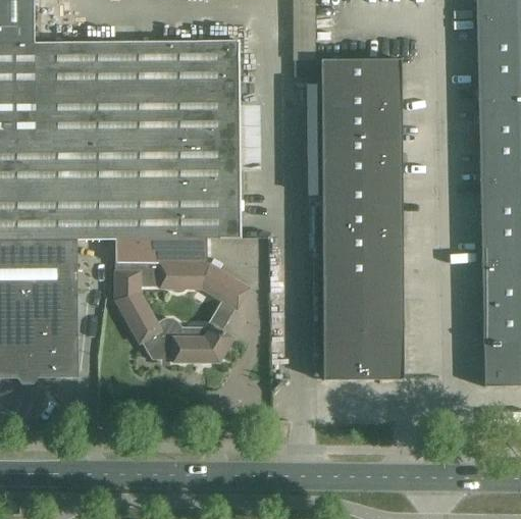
[(0,0),(0,41),(35,41),(34,0),(0,0)]
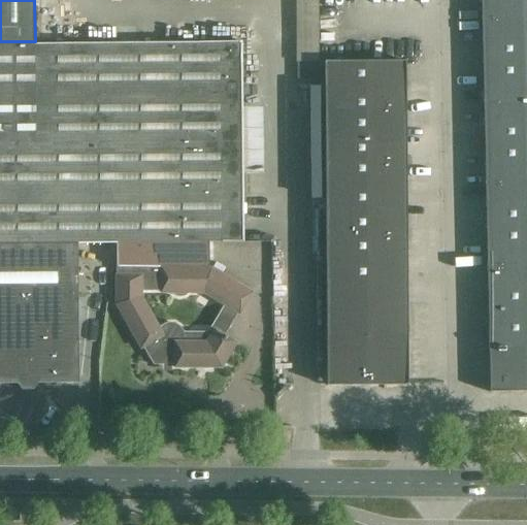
[(320,59),(318,0),(295,0),(297,60),(320,59)]
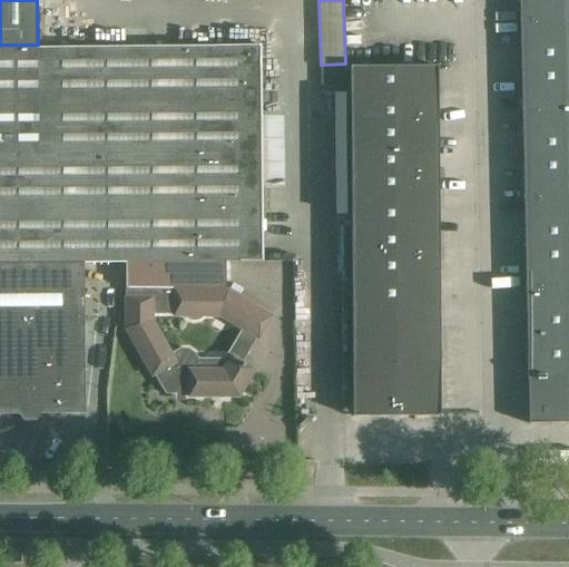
[(520,0),(521,20),(568,19),(568,0),(520,0)]
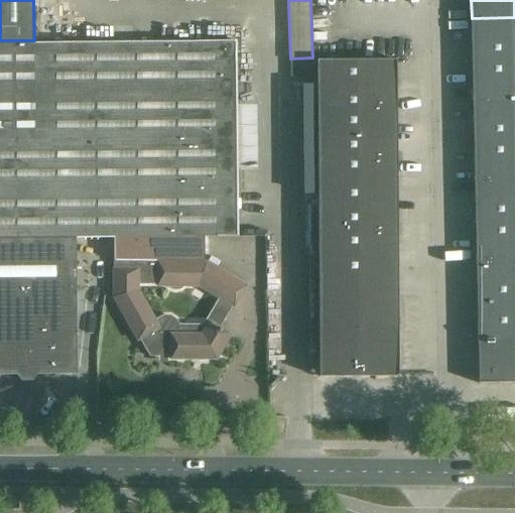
[(514,17),(472,18),(473,58),(514,57),(514,17)]
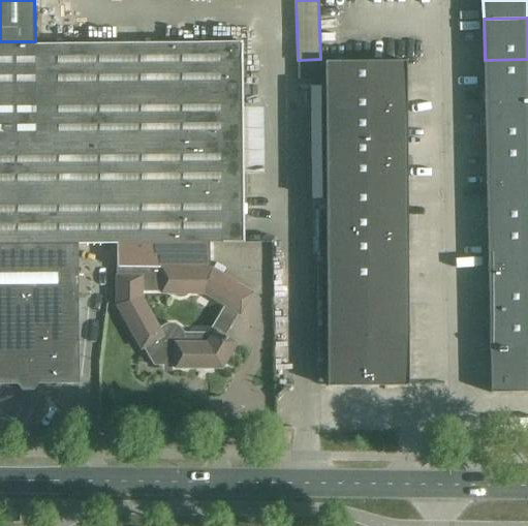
[(0,242),(78,242),(162,241),(159,40),(35,41),(35,92),(35,143),(0,143),(0,242)]
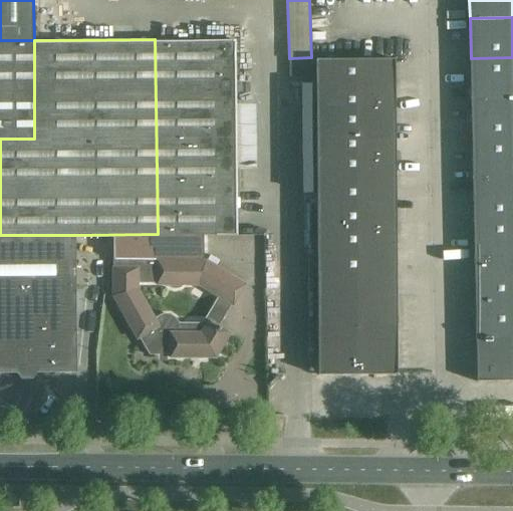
[(235,39),(155,39),(158,234),(237,233),(235,39)]
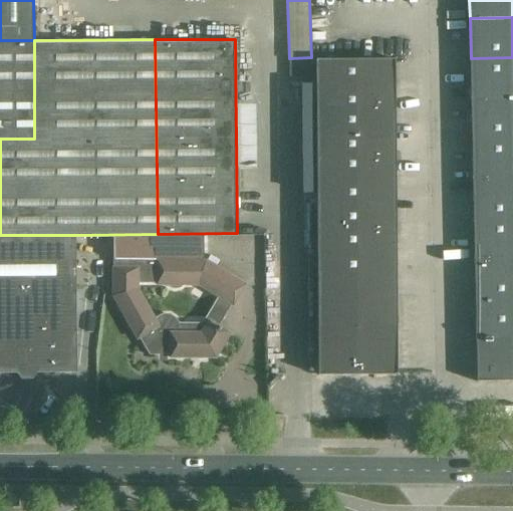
[(0,89),(34,89),(34,40),(0,40),(0,89)]
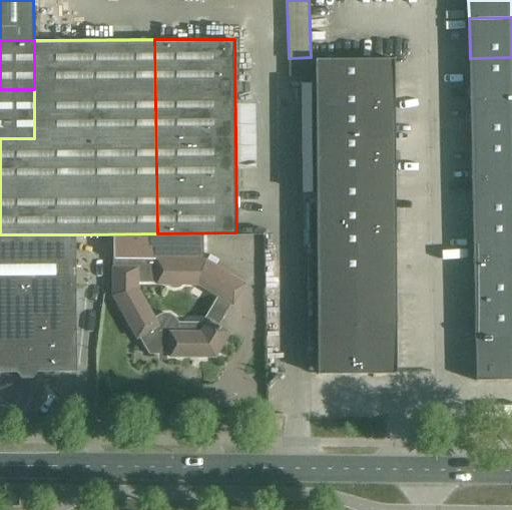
[(397,372),(395,57),(316,57),(318,372),(397,372)]
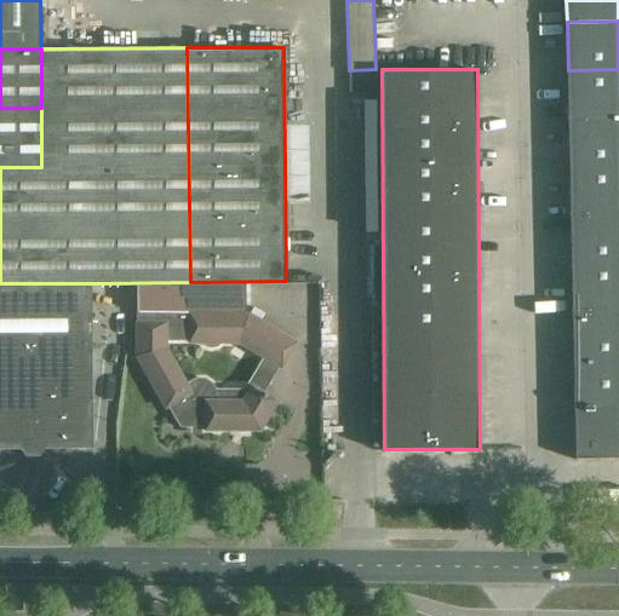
[(618,69),(568,70),(568,119),(618,117),(618,69)]
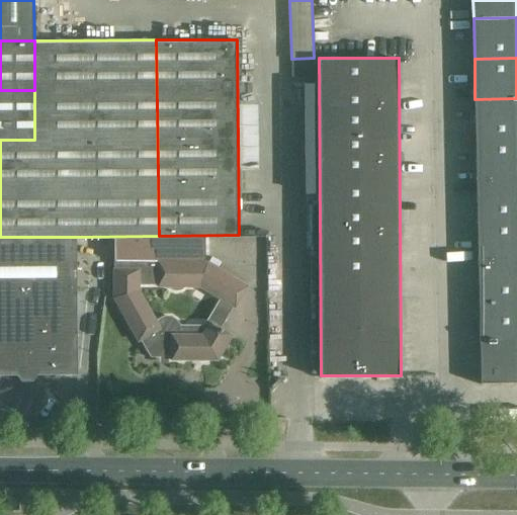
[(34,90),(0,90),(0,140),(34,140),(34,90)]
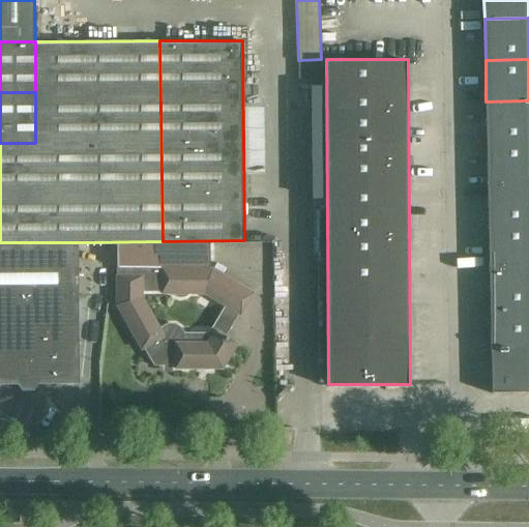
[(528,100),(486,101),(487,143),(528,142),(528,100)]
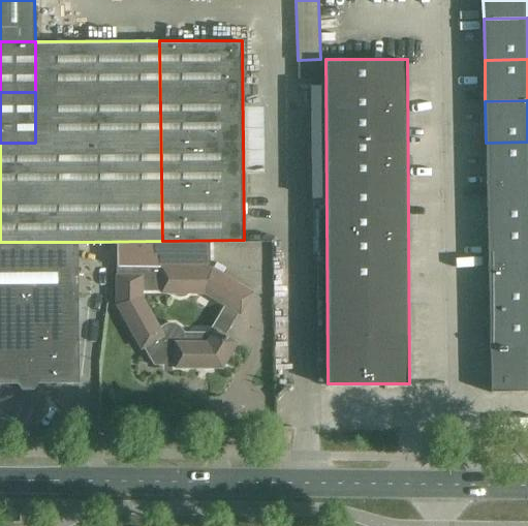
[(527,142),(486,143),(487,184),(527,183),(527,142)]
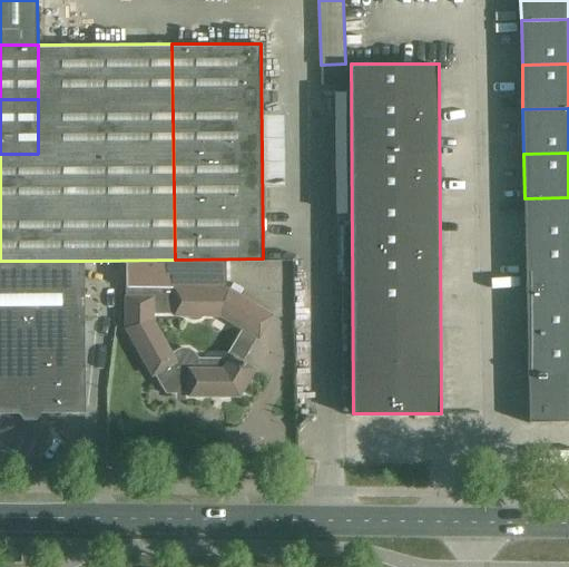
[(568,197),(525,198),(526,243),(568,242),(568,197)]
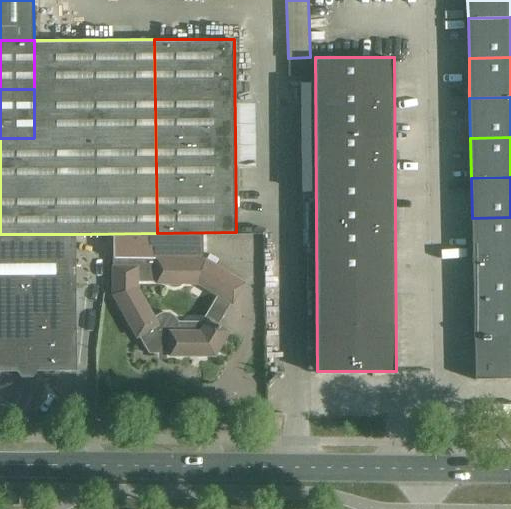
[(473,258),(510,257),(510,217),(472,218),(473,258)]
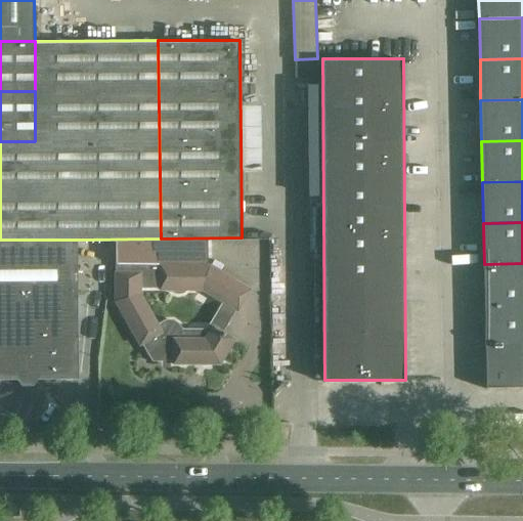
[(0,240),(0,378),(16,379),(22,385),(33,385),(38,378),(78,378),(77,240),(0,240)]
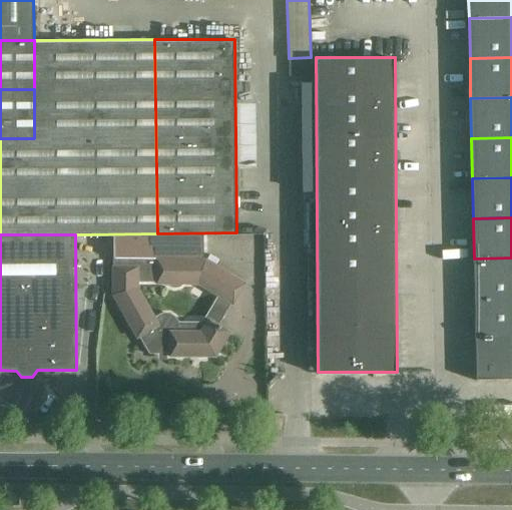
[(217,324),(230,302),(232,303),(244,282),(204,259),(177,258),(156,259),(156,267),(137,267),(137,266),(113,266),(113,294),(137,336),(139,335),(149,353),(170,352),(170,355),(215,355),(229,331),(217,324)]
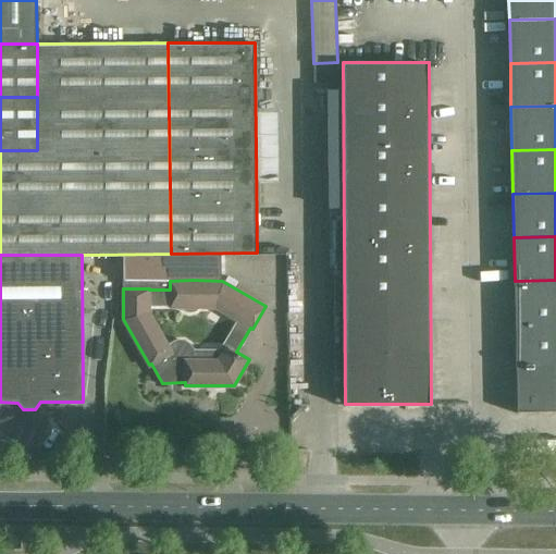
[(555,280),(515,281),(516,324),(555,323),(555,280)]
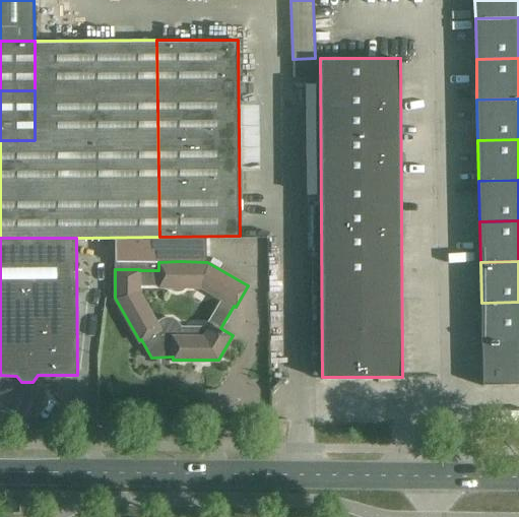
[(518,302),(481,303),(483,384),(518,383),(518,302)]
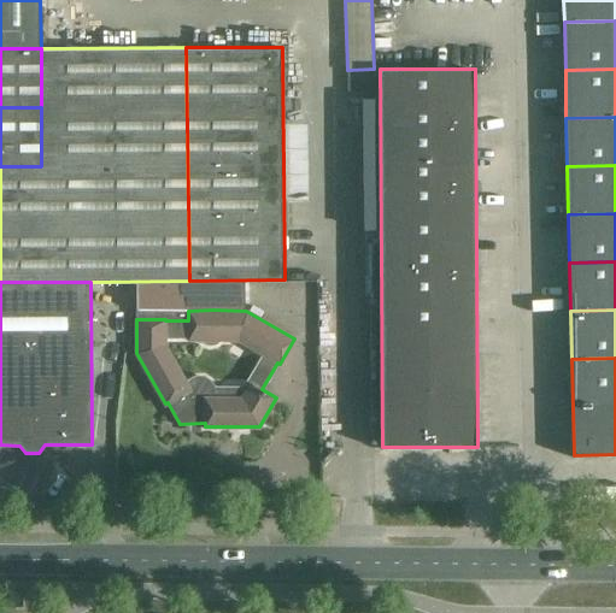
[(23,591),(5,591),(5,605),(23,606),(23,591)]
